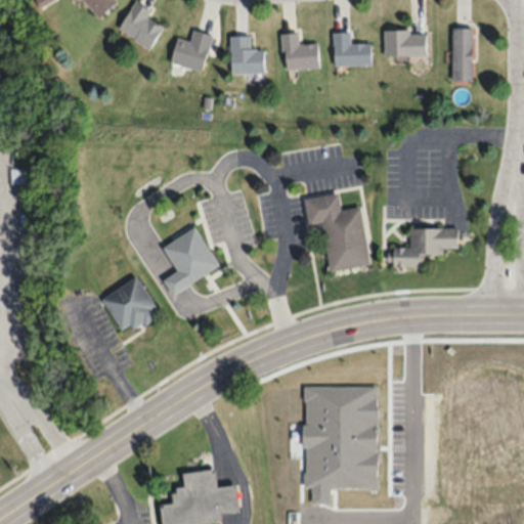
[(83,0),(97,16),(116,1),(115,0),(83,0)]
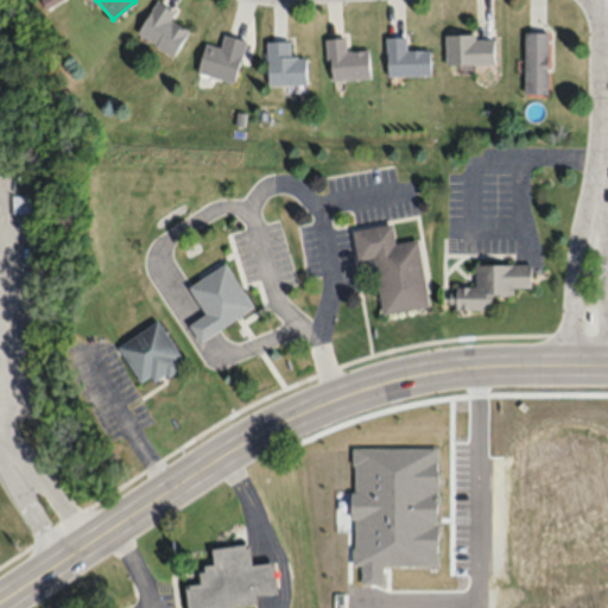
[(173,12),(157,0),(156,0),(134,31),(170,56),(188,32),(169,19),(173,12)]
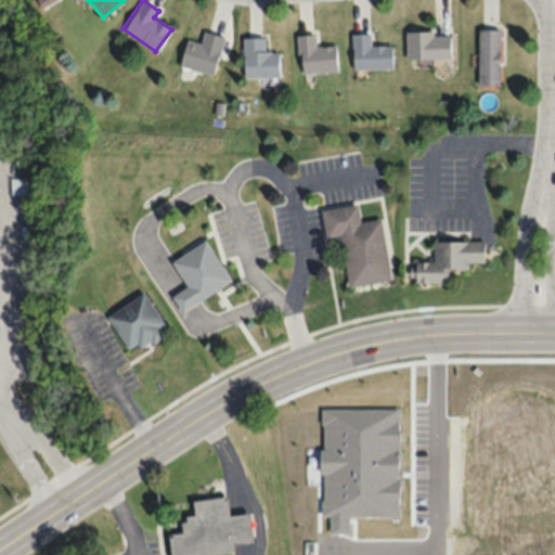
[(500,28),(478,28),(478,85),(500,85),(500,28)]
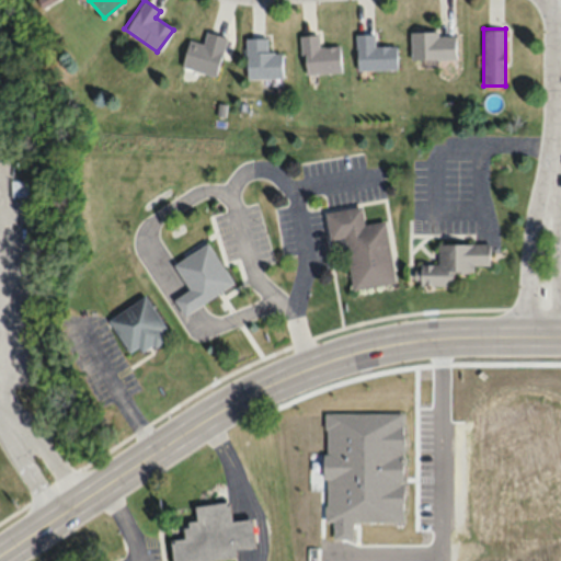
[(189,39),(181,67),(216,76),(226,36),(206,31),(203,43),(189,39)]
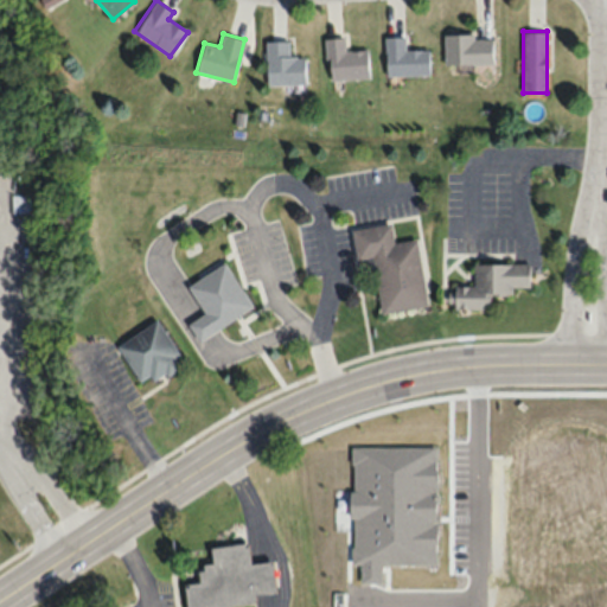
[(443,63),(492,63),(492,34),(443,34),(443,63)]
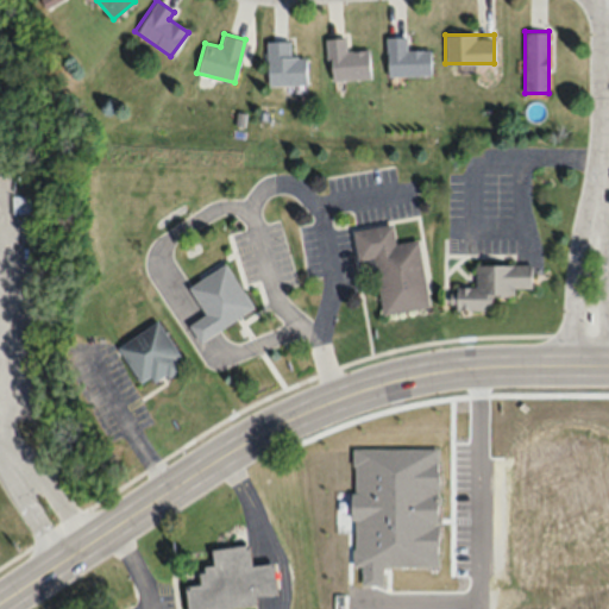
[(431,76),(431,49),(407,49),(407,36),(387,36),(387,76),(431,76)]
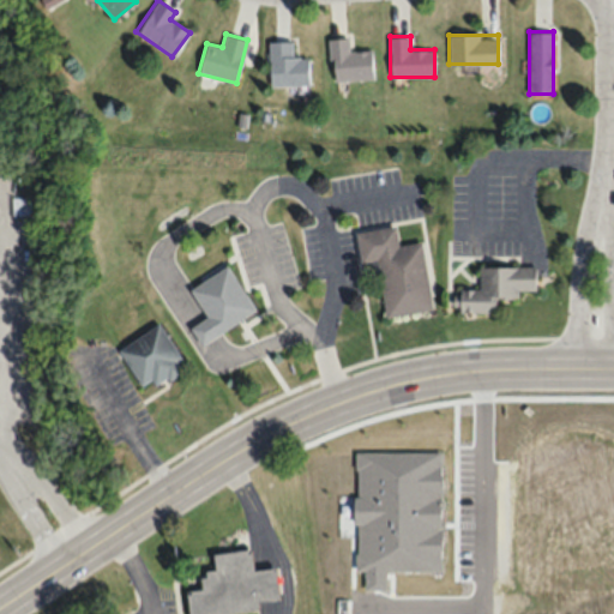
[(371,49),(348,50),(348,37),(329,38),(330,80),(372,79),(371,49)]
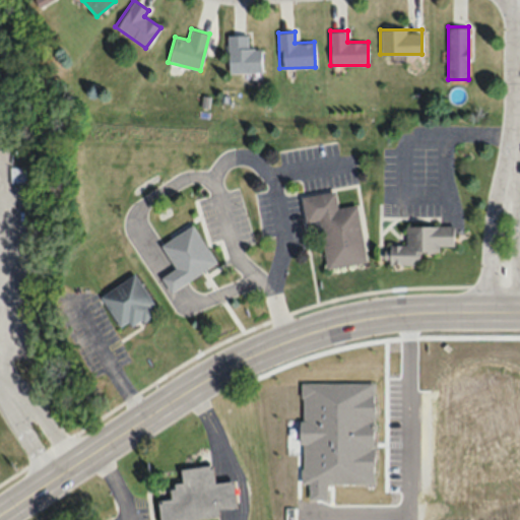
[(261,48),(248,48),(248,35),(228,35),(228,72),(261,72),(261,48)]
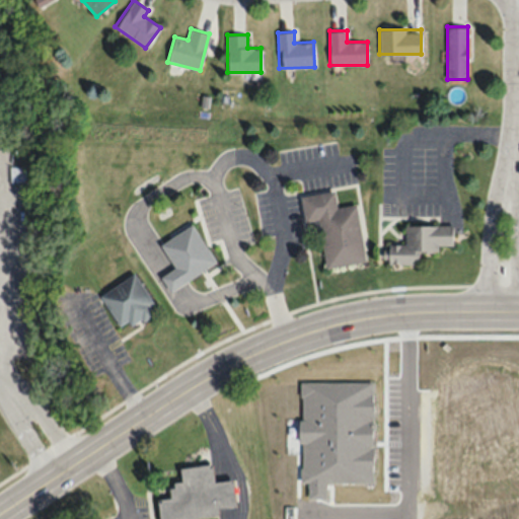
[(357,205),(336,207),(334,192),(301,196),(304,221),(319,219),(325,268),(364,263),(357,205)]
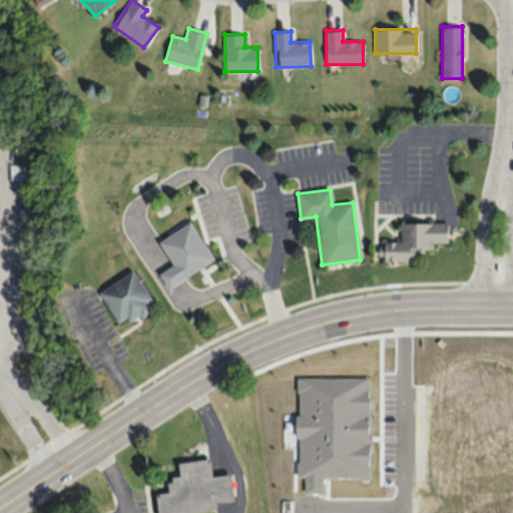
[(172,265),(158,273),(167,287),(212,260),(190,221),(158,240),(172,265)]
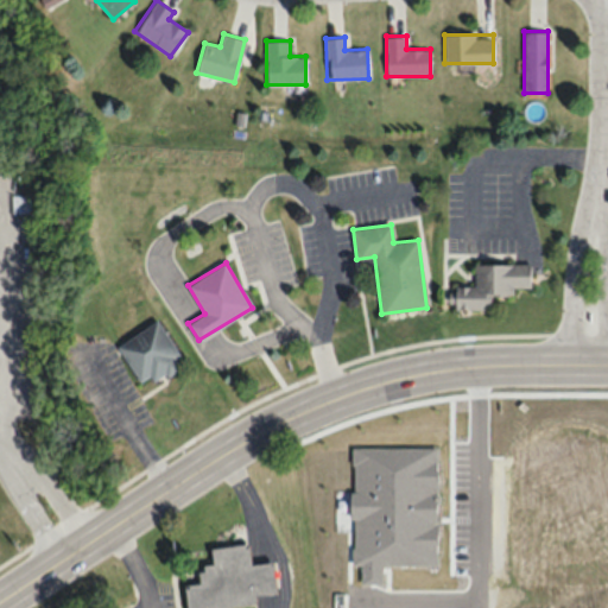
[(474,265),(474,286),(449,287),(449,310),(491,309),(491,296),(513,296),(512,287),(530,286),(530,264),(474,265)]
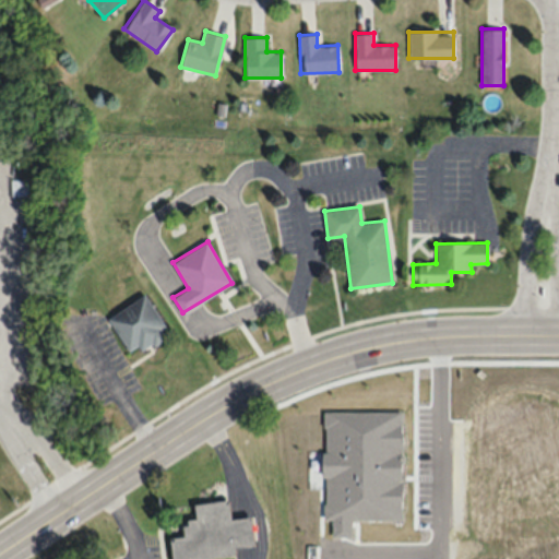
[(128,351),(138,345),(141,352),(168,334),(143,295),(107,318),(128,351)]
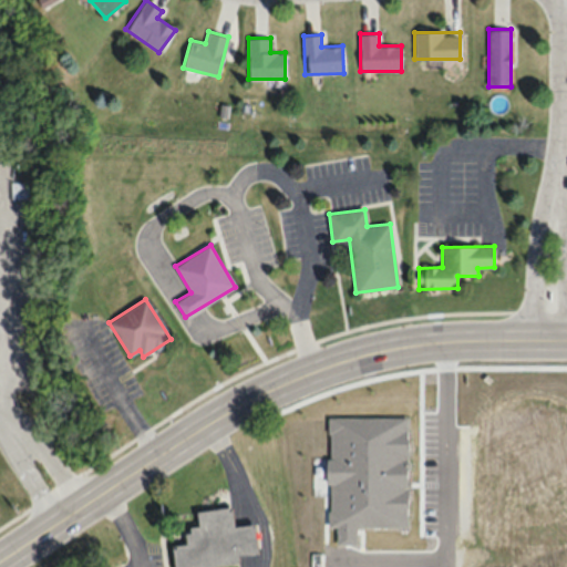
[(197,511),(198,527),(185,528),(186,544),(173,545),(174,566),(208,566),(238,564),(237,556),(257,554),(254,525),(233,527),(232,507),(197,511)]
